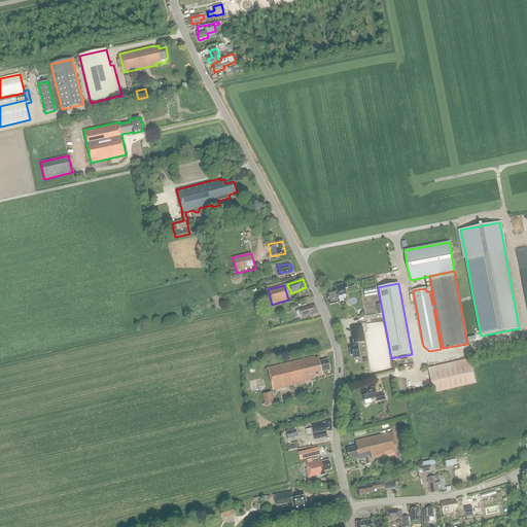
[(364,289),(365,296),(378,294),(377,287),(364,289)]
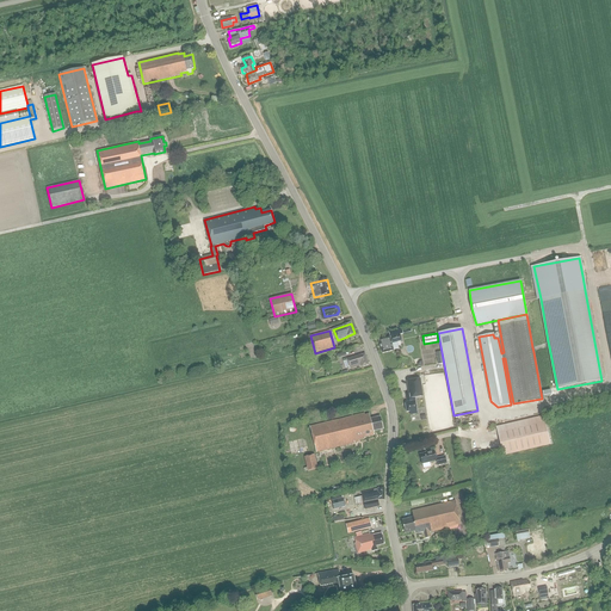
[(399,335),(378,340),(381,353),(393,350),(390,344),(401,341),(399,335)]
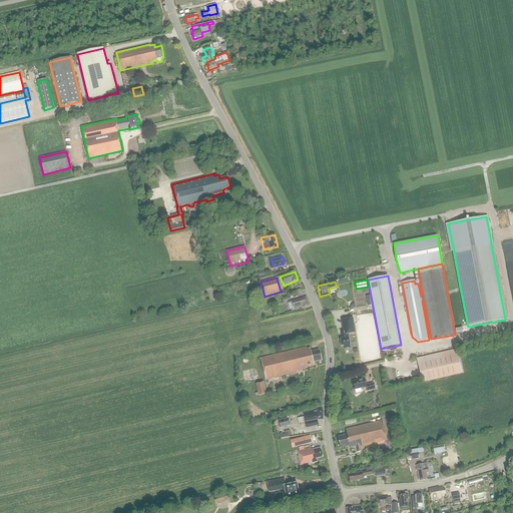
[(307,298),(305,299),(304,298),(291,302),(294,310),(304,307),(304,308),(310,306),(307,298)]
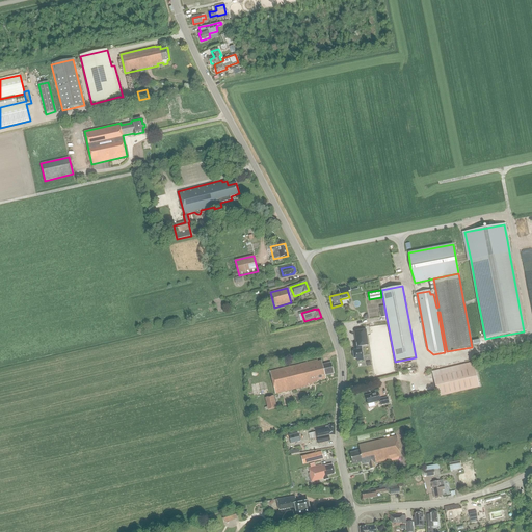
[(362,346),(368,345),(366,329),(353,331),(355,343),(353,343),(354,350),(352,350),(353,352),(352,352),(353,360),(356,358),(357,362),(364,361),(362,346)]
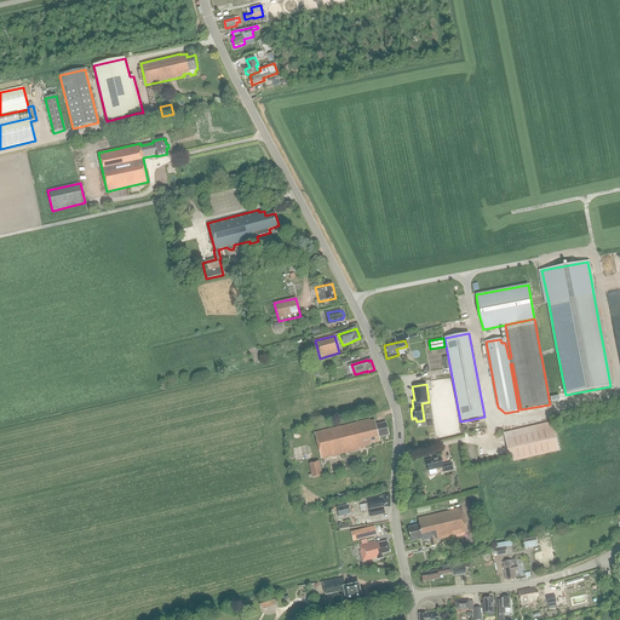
[(386,423),(375,425),(374,420),(371,422),(369,419),(315,434),(321,459),(366,448),(365,447),(371,445),(371,443),(380,441),(379,437),(389,435),(386,423)]
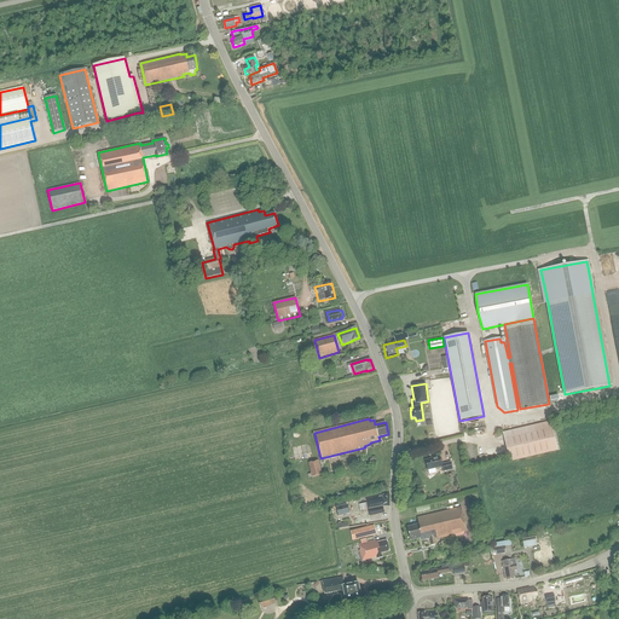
[(502,431),(504,439),(509,461),(556,449),(549,420),(502,431)]
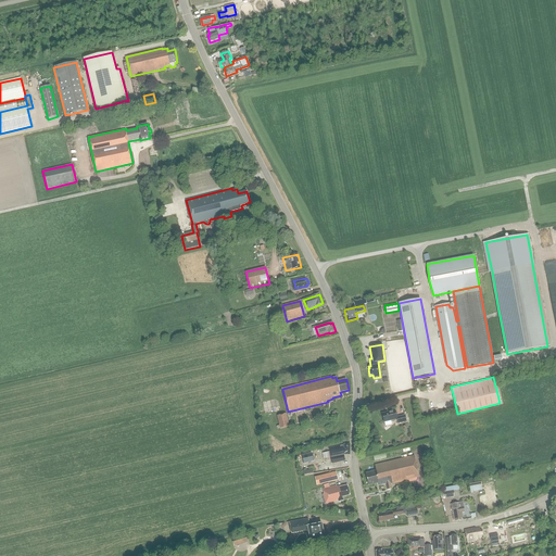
[(404,415),(396,417),(394,409),(389,411),(389,412),(381,413),(383,422),(396,419),(397,424),(406,421),(404,415)]
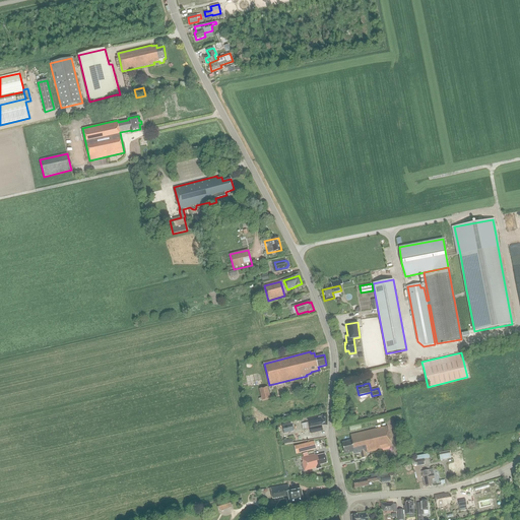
[(268,387),(259,389),(262,401),(271,399),(268,387)]
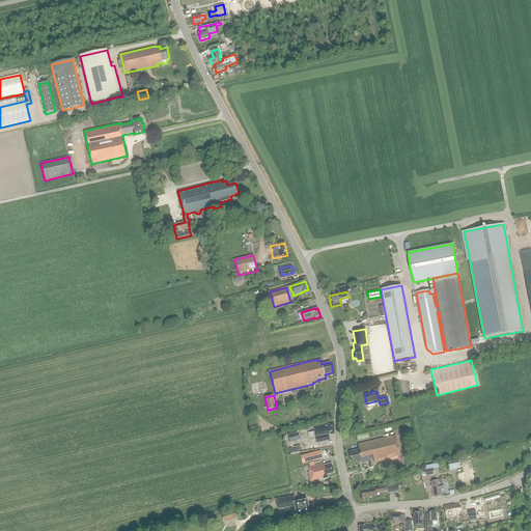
[(314,428),(315,431),(308,432),(309,439),(316,437),(317,442),(330,440),(329,434),(334,434),(335,424),(329,424),(329,425),(314,428)]
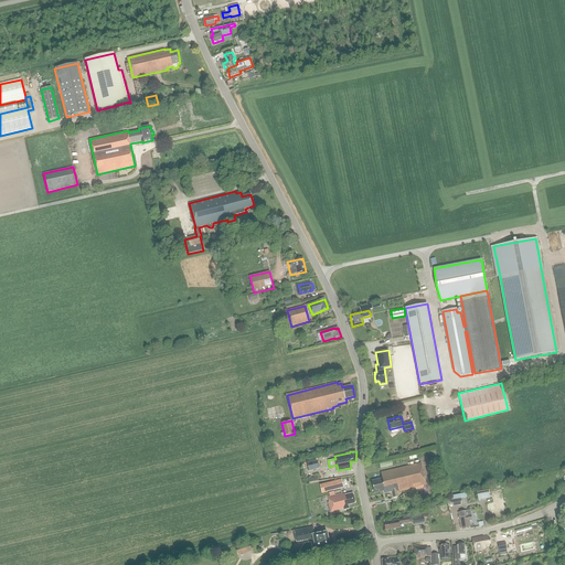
[(307,464),(309,470),(319,468),(318,460),(307,464)]
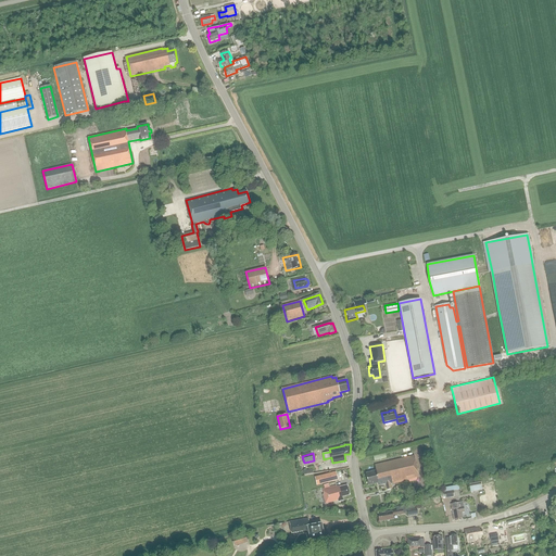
[(365,474),(368,485),(378,483),(379,485),(386,484),(387,490),(391,489),(390,484),(408,480),(409,482),(417,480),(416,478),(418,478),(414,456),(374,465),(375,470),(365,474)]
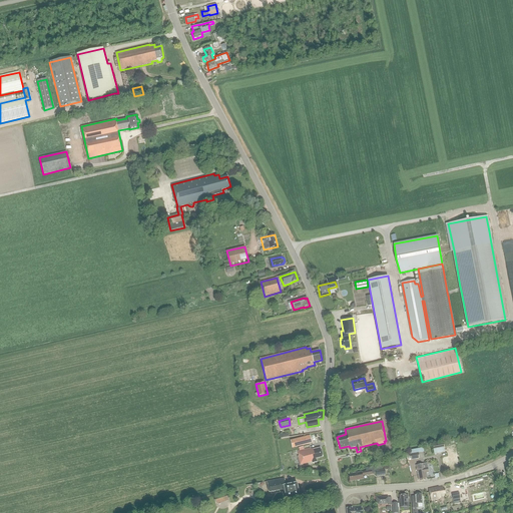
[(310,436),(291,440),(293,448),(312,443),(310,436)]
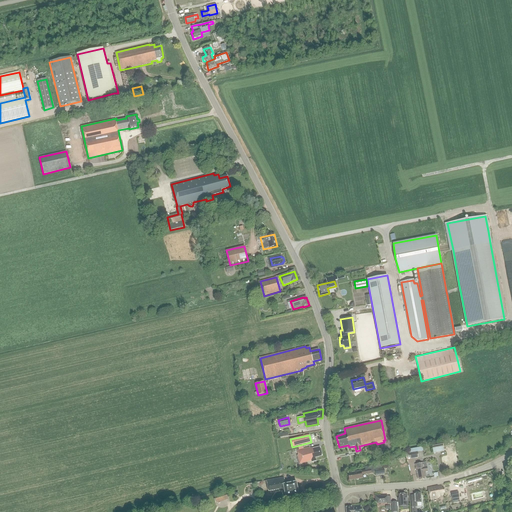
[(298,456),(297,456),(299,464),(312,461),(312,462),(316,461),(315,458),(322,456),(320,447),(313,449),(313,448),(311,449),(310,447),(297,450),(298,456)]
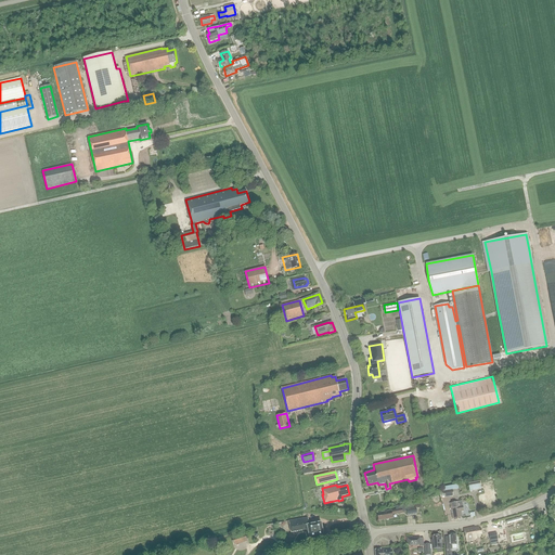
[(443,489),(444,498),(453,497),(452,487),(443,489)]
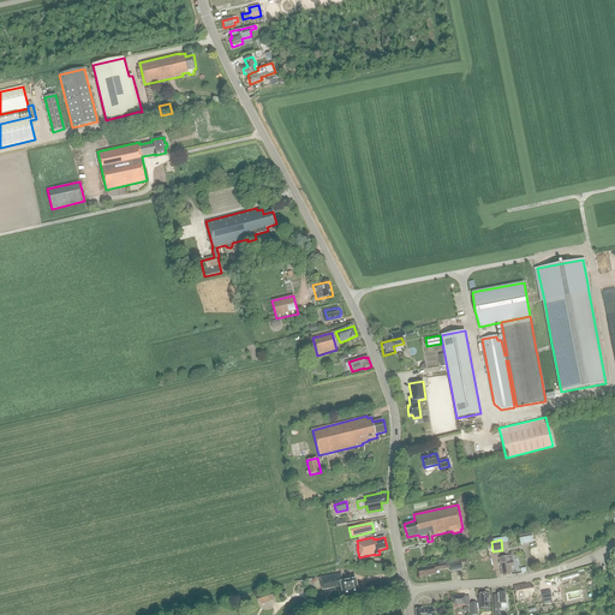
[(511,555),(497,559),(501,574),(503,574),(503,575),(509,574),(509,573),(511,573),(509,567),(513,566),(511,555)]
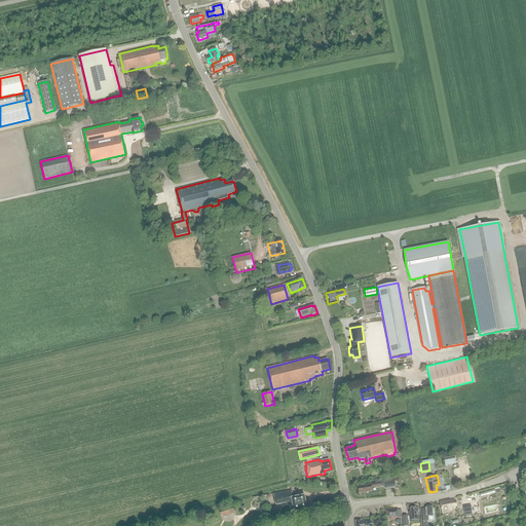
[(375,479),(375,483),(380,483),(381,486),(385,486),(385,483),(392,481),(391,476),(375,479)]
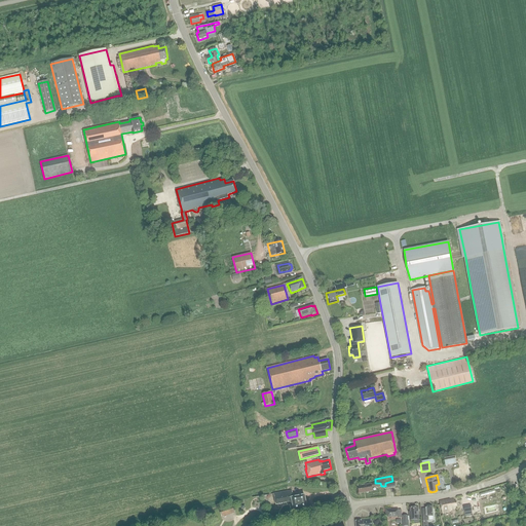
[(381,486),(380,483),(375,483),(357,487),(359,493),(372,491),(371,488),(381,486)]
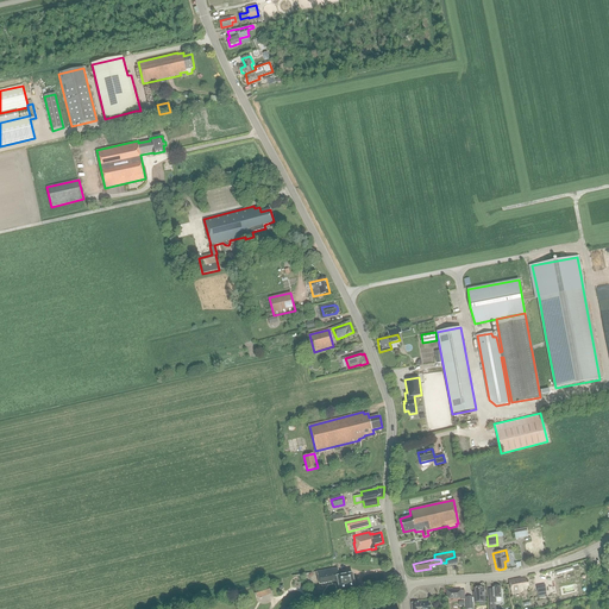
[(352,575),(340,577),(339,569),(318,572),(320,584),(337,582),(337,584),(338,583),(340,594),(356,590),(352,575)]
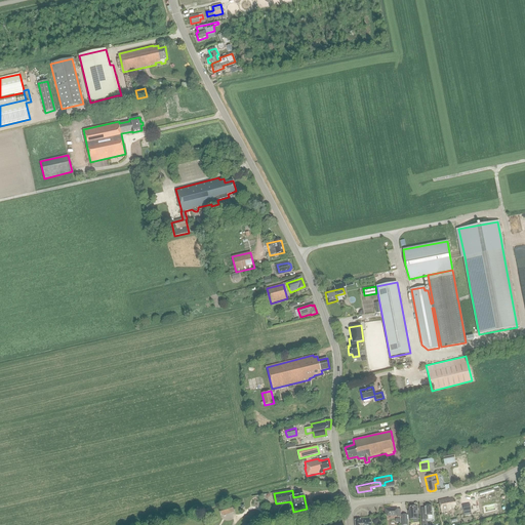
[(454,500),(452,500),(452,498),(448,499),(448,498),(438,500),(440,512),(451,510),(450,507),(454,507),(453,505),(455,505),(454,500)]
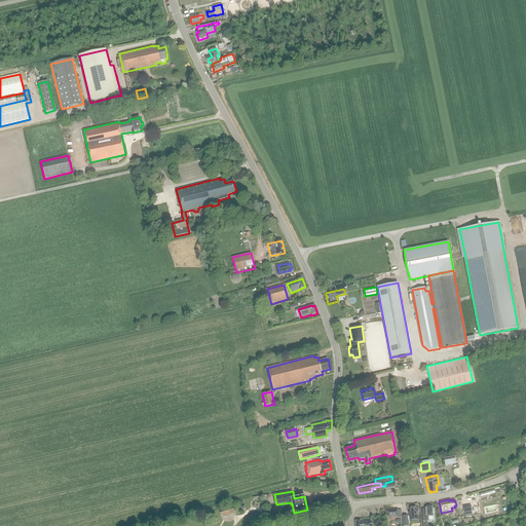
[(464,513),(472,512),(471,504),(463,505),(464,513)]
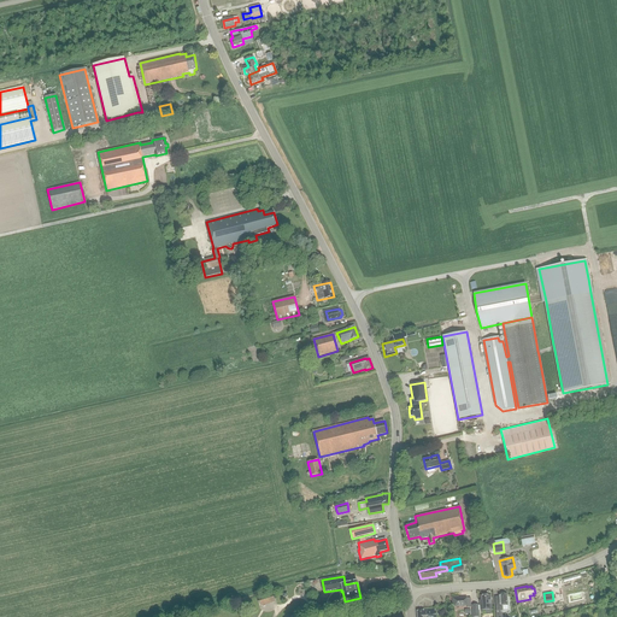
[(498,603),(494,603),(495,611),(503,610),(501,606),(507,605),(506,594),(504,594),(504,593),(501,593),(500,594),(498,594),(498,597),(498,603)]
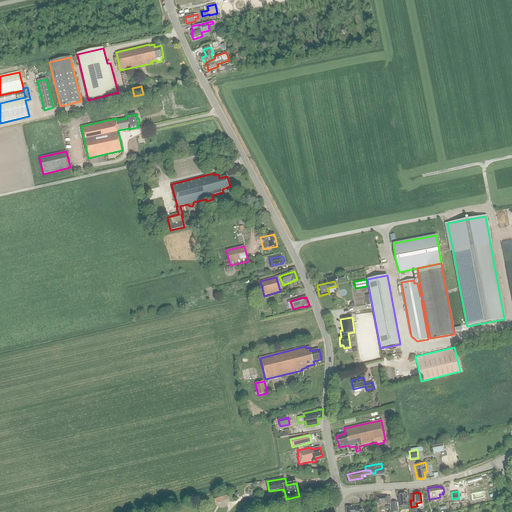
[(216,503),(228,499),(226,493),(214,496),(216,503)]
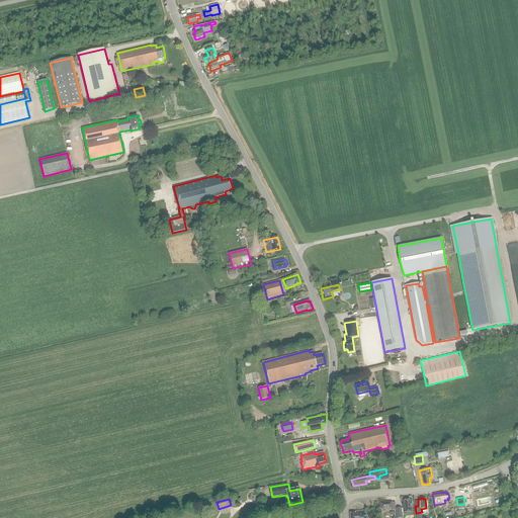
[(401,508),(396,508),(396,517),(398,517),(402,517),(402,512),(407,512),(407,515),(412,515),(412,512),(412,505),(413,504),(412,502),(411,501),(411,500),(403,500),(404,508),(403,508),(403,509),(401,509),(401,508)]
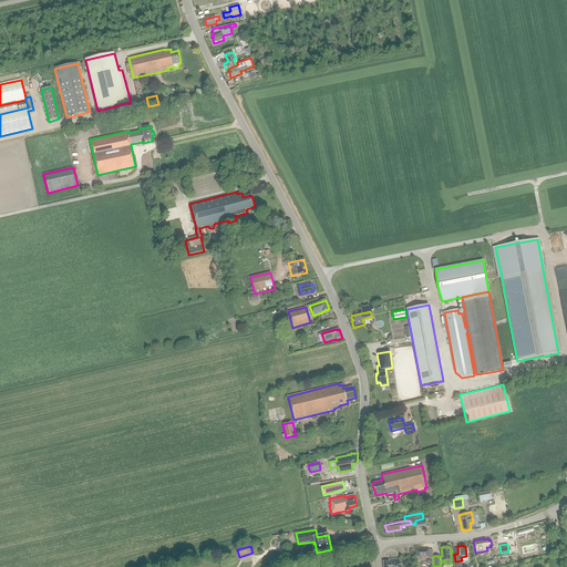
[(420,549),(415,549),(415,554),(416,554),(416,557),(429,556),(429,558),(432,558),(432,549),(429,549),(420,549)]
